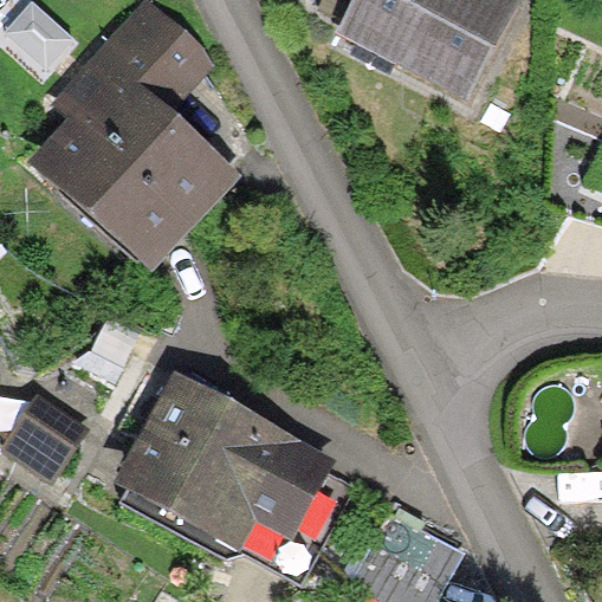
[(27,0),(0,33),(0,38),(47,78),(82,38),(37,0),(27,0)]
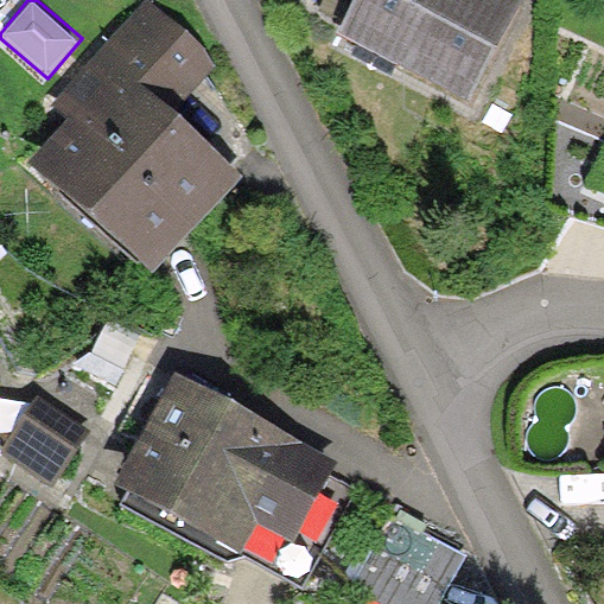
[(71,118),(30,163),(150,274),(243,173),(179,114),(224,67),(153,0),(148,0),(53,102),(71,118)]
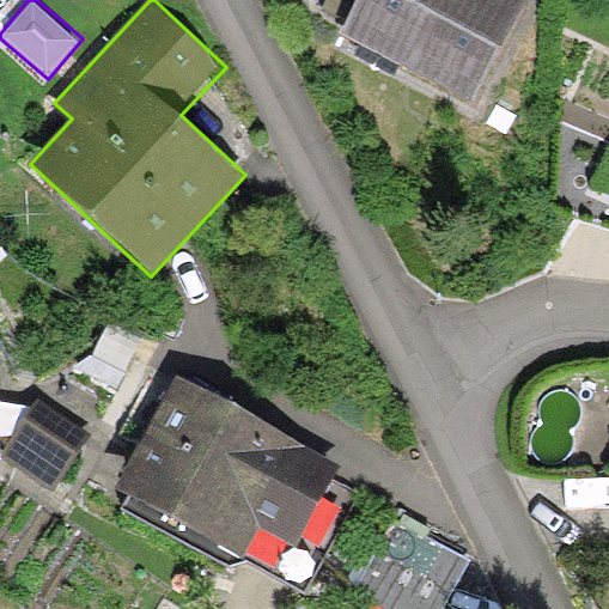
[(357,0),(340,32),(466,101),(518,0),(357,0)]
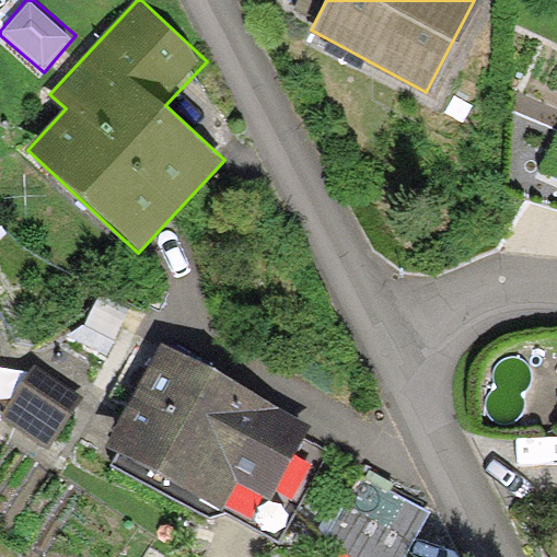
[(160,345),(106,447),(220,507),(277,536),(324,447),(302,436),(309,424),(160,345)]
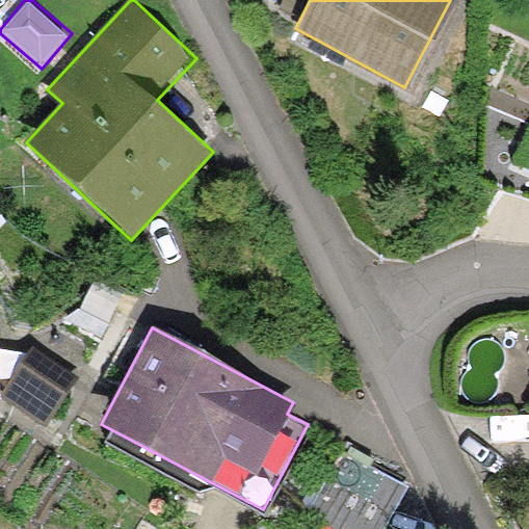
[(30,345),(0,392),(0,395),(44,423),(75,374),(30,345)]
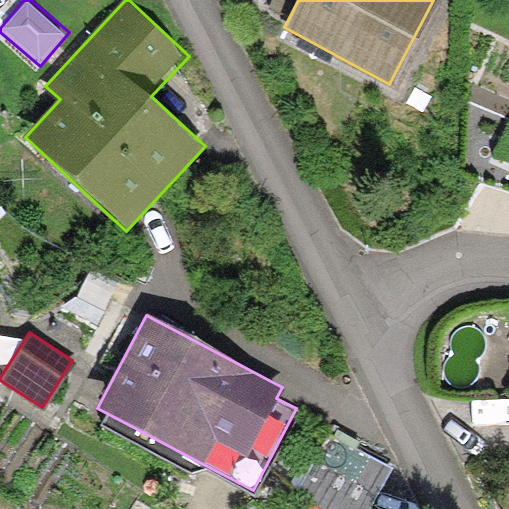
[(327,434),(296,493),(326,508),(363,508),(386,464),(327,434)]
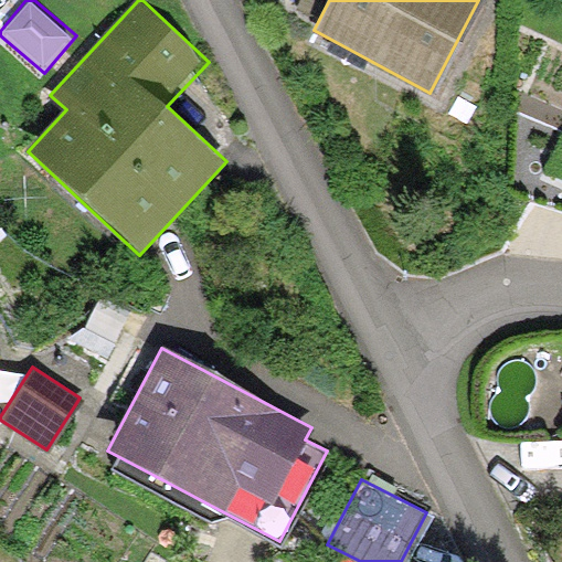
All buildings are outlined.
